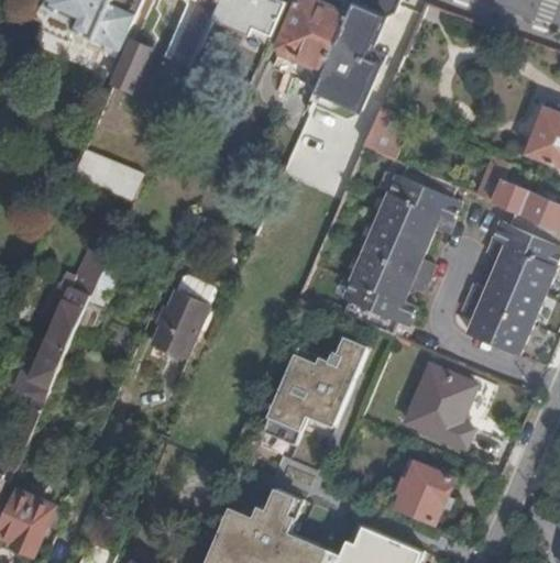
[(52,0),(40,30),(65,41),(72,28),(121,48),(142,0),(52,0)]
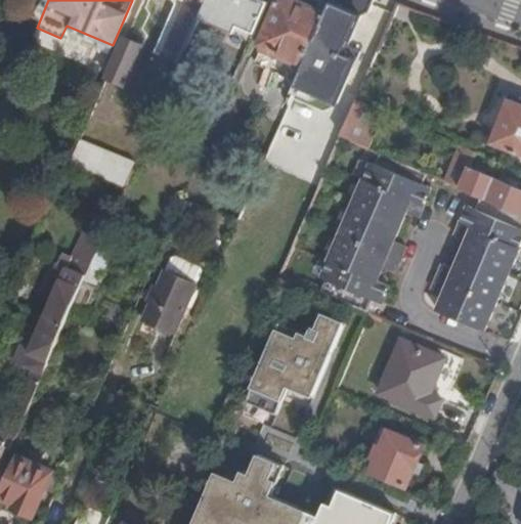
[(183,0),(161,54),(177,63),(184,48),(198,15),(204,0),(183,0)]
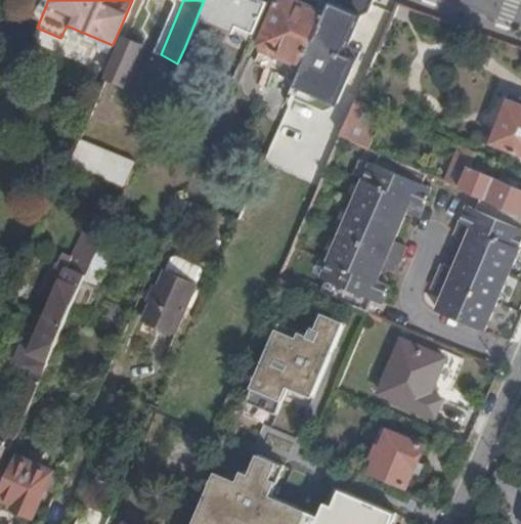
[(204,0),(198,15),(231,30),(235,20),(256,30),(268,0),(204,0)]
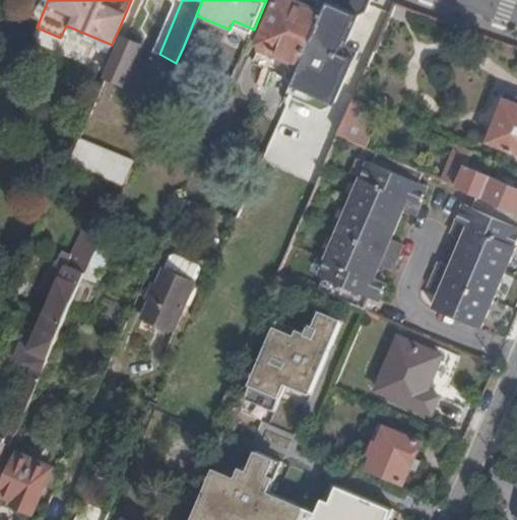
[(276,0),(257,46),(302,65),(324,13),(293,0),(276,0)]
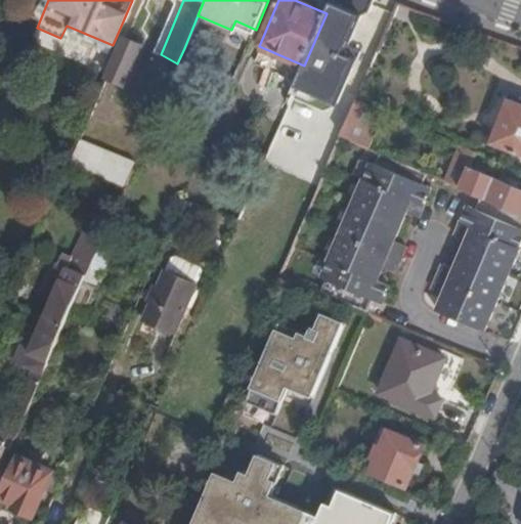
[(368,12),(373,0),(332,0),(327,13),(304,66),(295,86),(337,102),(355,58),(344,53),(359,15),(368,12)]
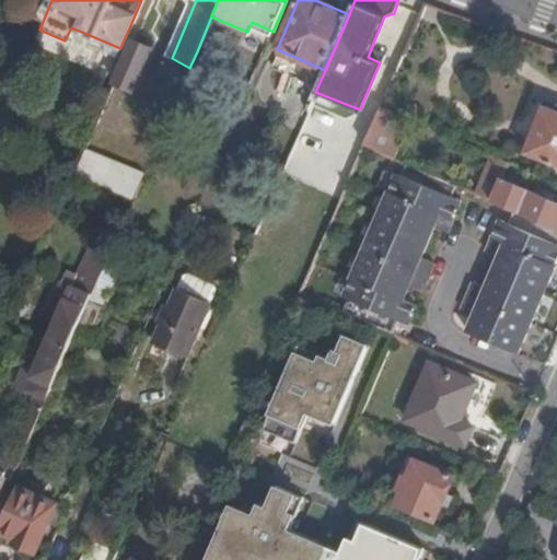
[(150,48),(130,39),(119,65),(112,82),(131,91),(150,48)]
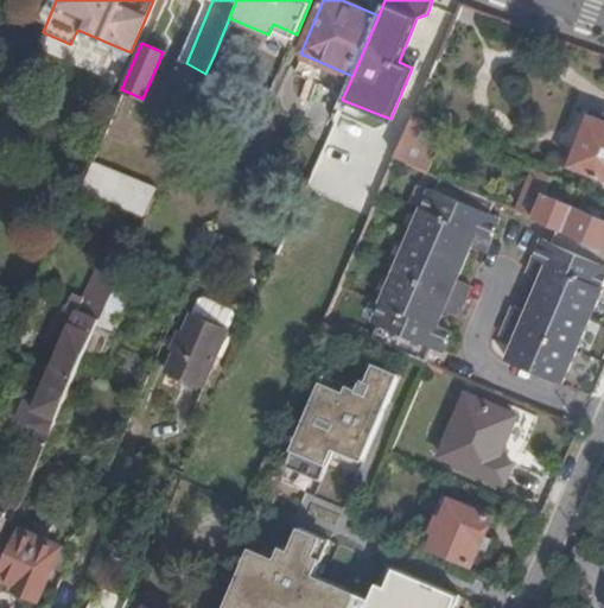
[(426,173),(446,128),(412,114),(392,159),(426,173)]
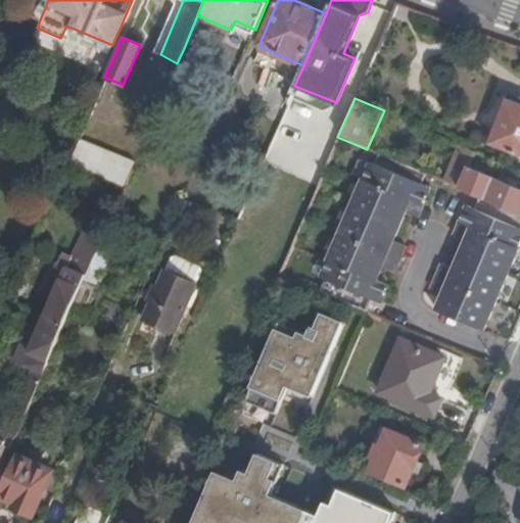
[(519,104),(508,99),(489,143),(519,154),(519,104)]
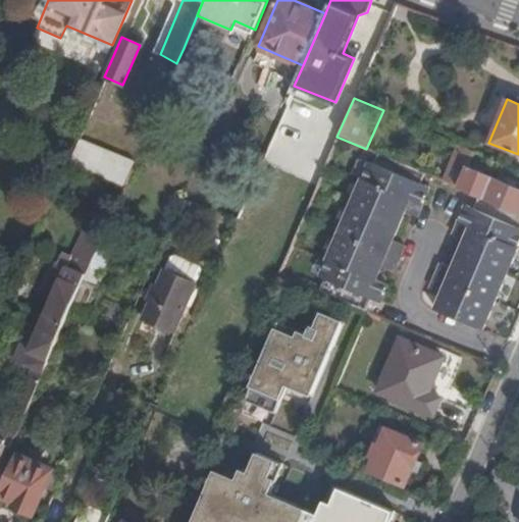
[(67,161),(123,186),(134,162),(78,138),(67,161)]
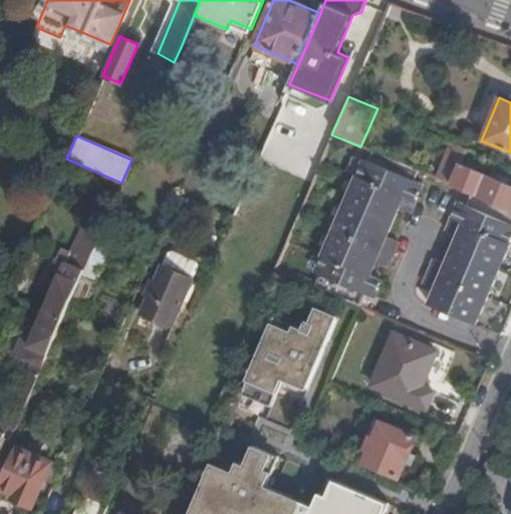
[(510,211),(510,186),(459,165),(462,158),(466,148),(451,142),(447,152),(436,179),(466,192),(510,211)]
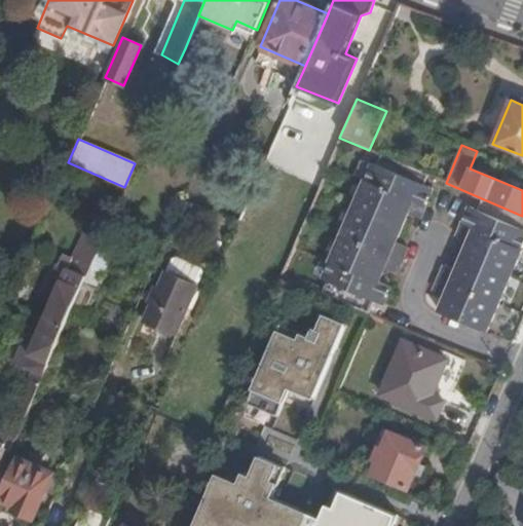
[(422,173),(378,154),(372,167),(367,165),(361,180),(420,203),(426,188),(418,183),(422,173)]
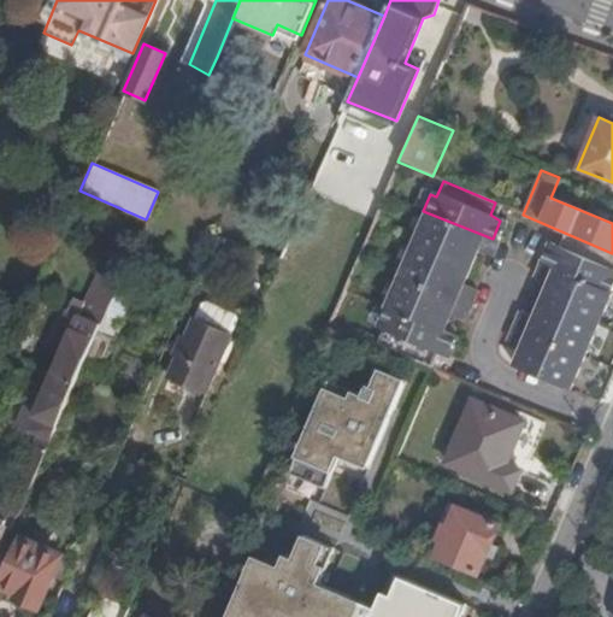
[(493,239),(423,211),(408,244),(463,265),(471,247),(487,254),(493,239)]
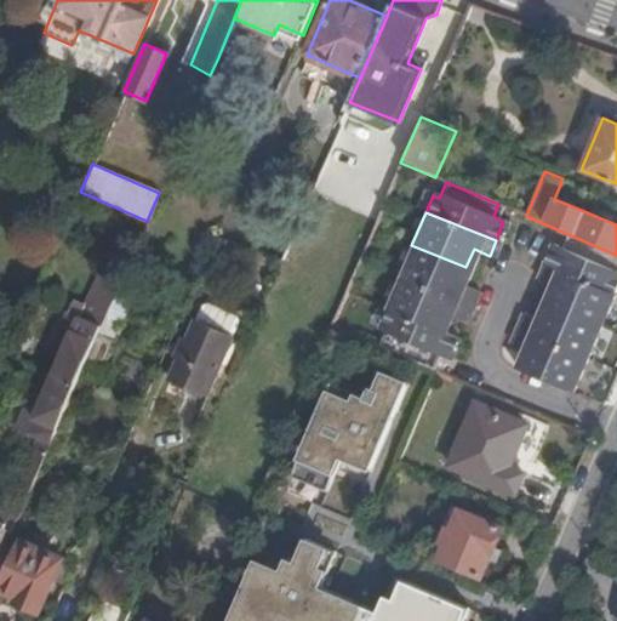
[(616,273),(616,269),(616,255),(563,232),(556,245),(546,241),(537,262),(612,295),(616,283),(616,273)]
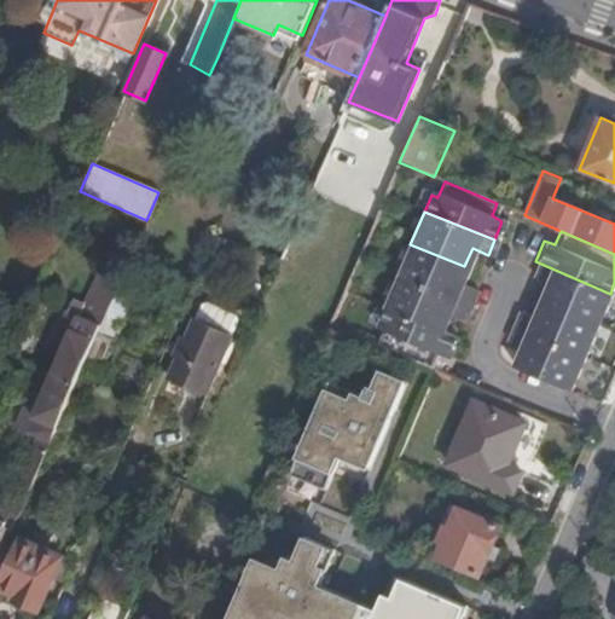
[(464,266),(410,244),(398,276),(466,305),(473,290),(457,282),(464,266)]
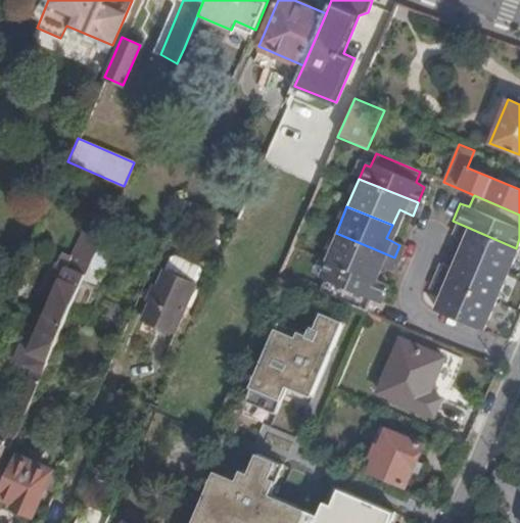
[(516,248),(453,221),(447,233),(460,239),(453,253),(505,275),(516,248)]
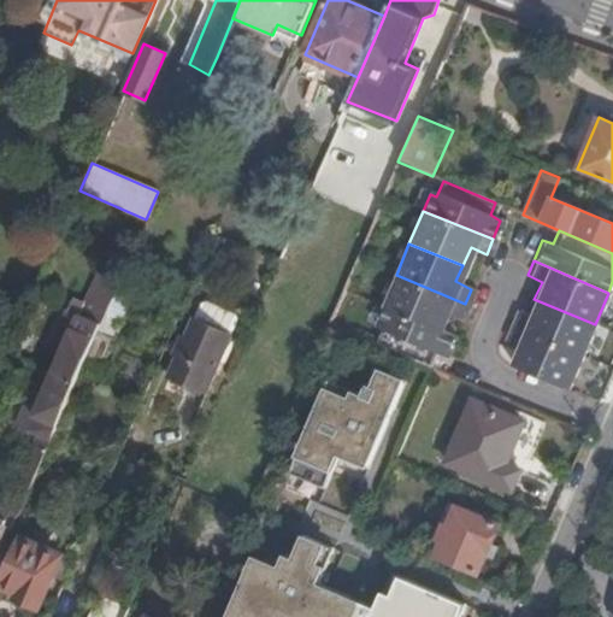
[(53,370),(76,380),(83,360),(96,331),(104,315),(115,291),(118,280),(99,271),(78,316),(64,310),(48,346),(62,352),(53,370)]
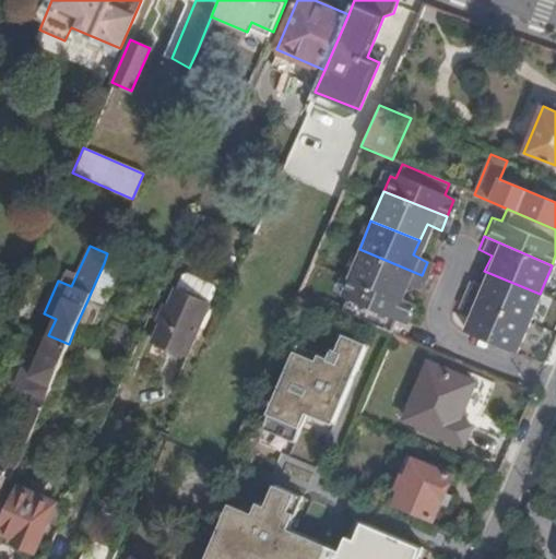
[(359,249),(346,278),(397,299),(403,283),(416,288),(422,275),(359,249)]
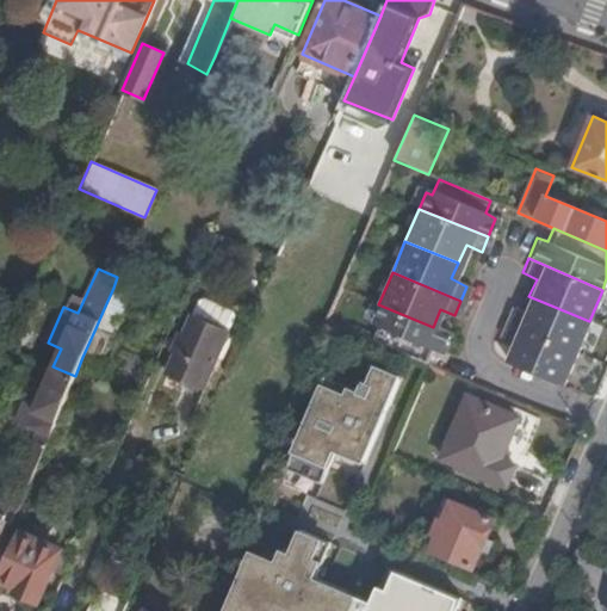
[(129,294),(113,288),(103,312),(119,318),(129,294)]
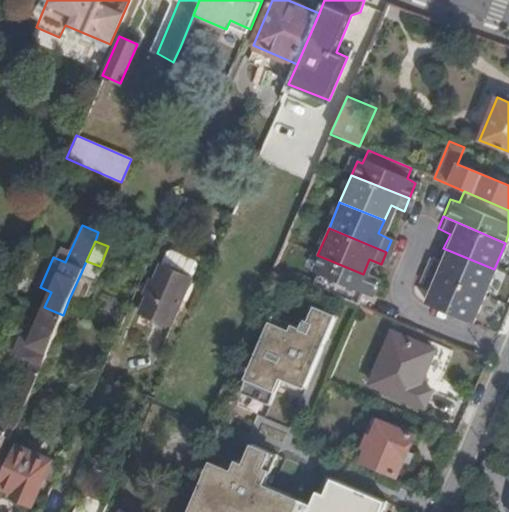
[(494,269),(443,248),(437,262),(426,257),(421,270),(483,296),(494,269)]
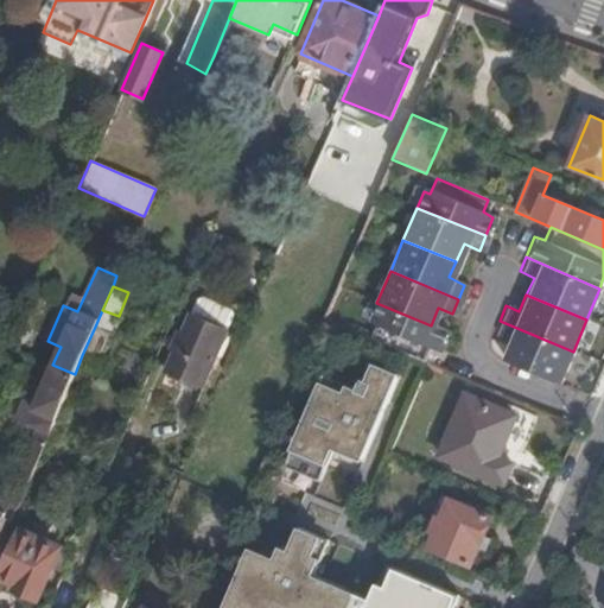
[(197,302),(191,316),(228,331),(234,318),(231,311),(203,299),(197,302)]
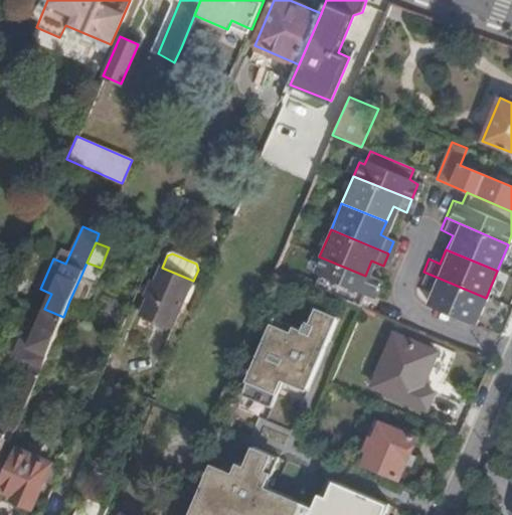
[(313,287),(357,306),(361,295),(369,298),(376,281),(365,276),(319,256),(312,273),(317,276),(313,287)]
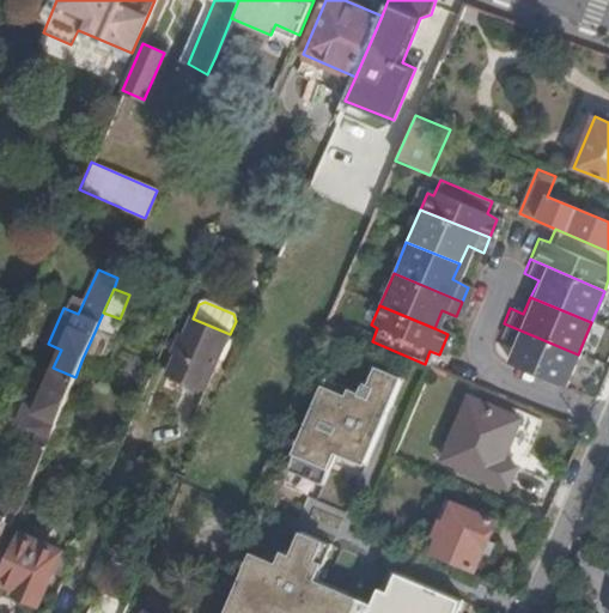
[(230,334),(193,319),(166,377),(203,393),(230,334)]
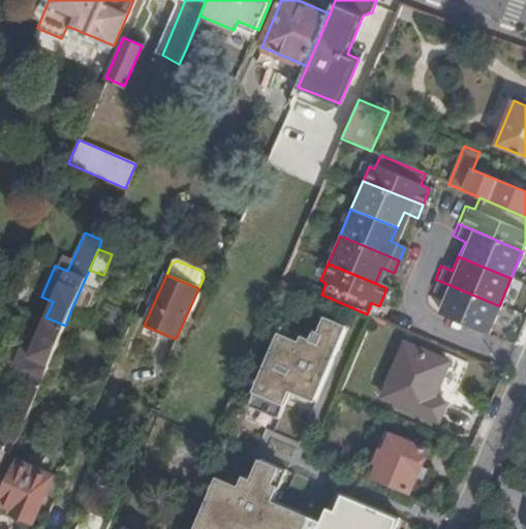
[(488,334),(499,306),(435,279),(430,291),(441,296),(435,312),(488,334)]
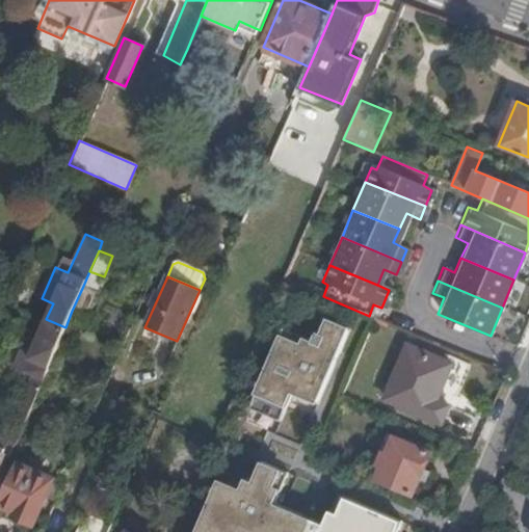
[(83,286),(72,311),(82,316),(86,317),(98,292),(83,286)]
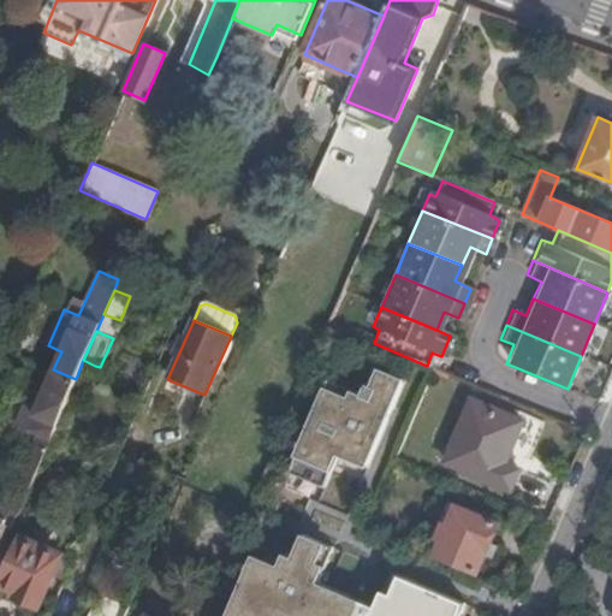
[(361,396),(327,381),(289,472),(324,487),(337,456),(366,468),(403,380),(374,367),(361,396)]
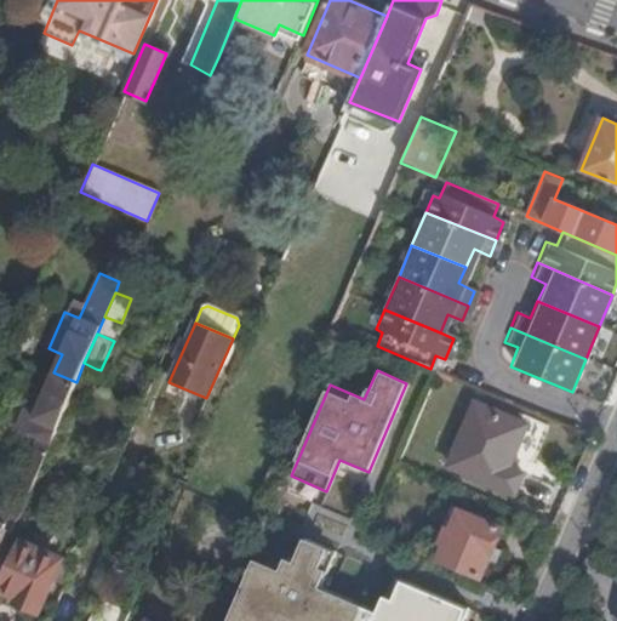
[(15,486),(28,491),(76,382),(53,372),(27,433),(35,438),(15,486)]
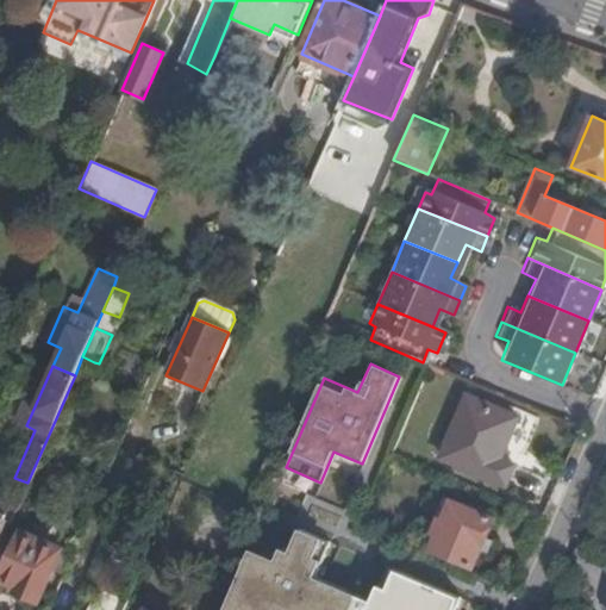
[(500,460),(518,417),(466,396),(439,456),(505,484),(512,466),(500,460)]
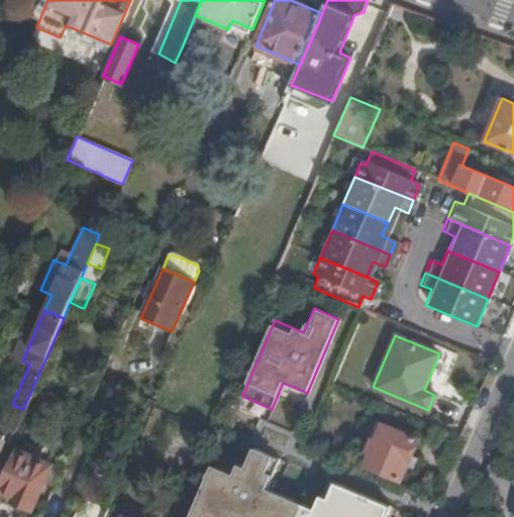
[(418,439),(384,424),(377,441),(372,439),(367,452),(371,454),(367,464),(402,480),(418,439)]
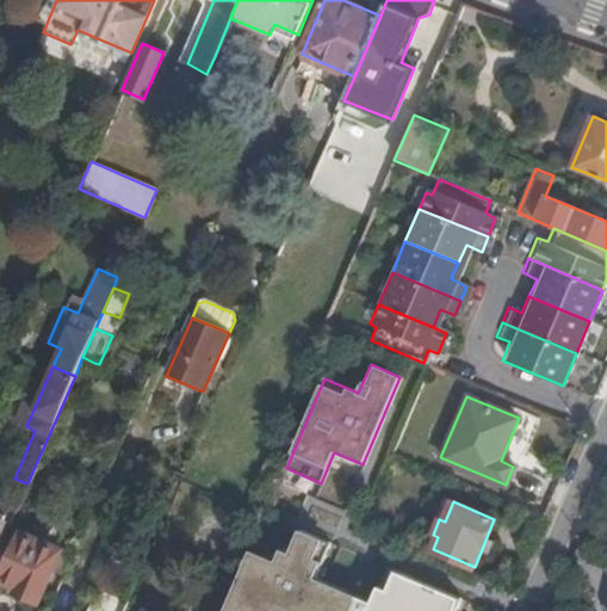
[(17,593),(38,603),(61,548),(22,531),(0,581),(18,590),(17,593)]
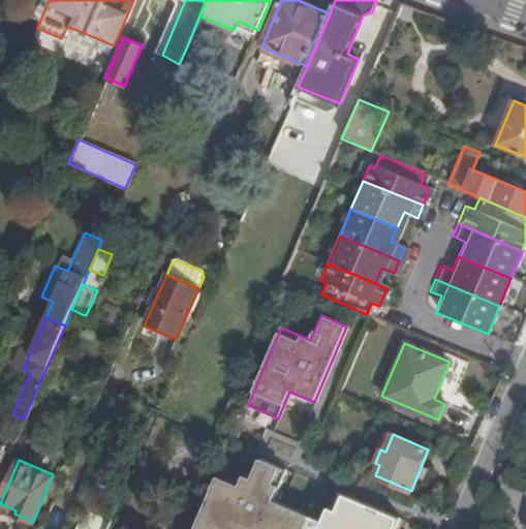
[(285,470),(259,460),(251,479),(244,476),(239,487),(218,478),(195,528),(394,528),(399,519),(335,492),(321,522),(273,501),(285,470)]
